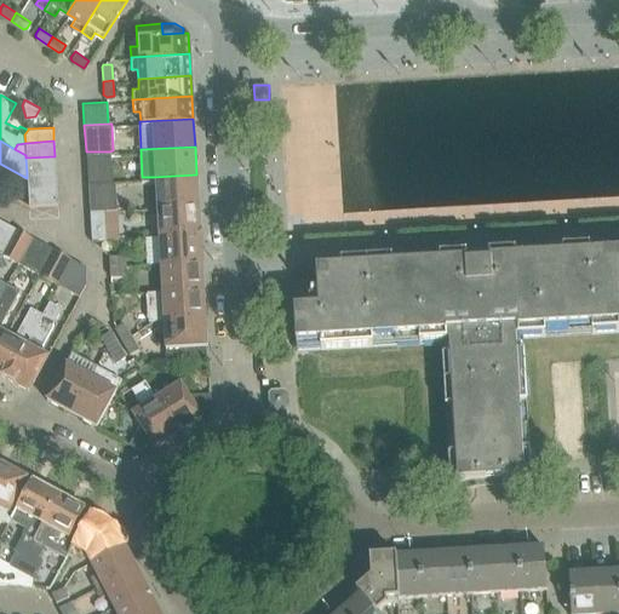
[(110,178),(109,151),(86,151),(87,179),(110,178)]
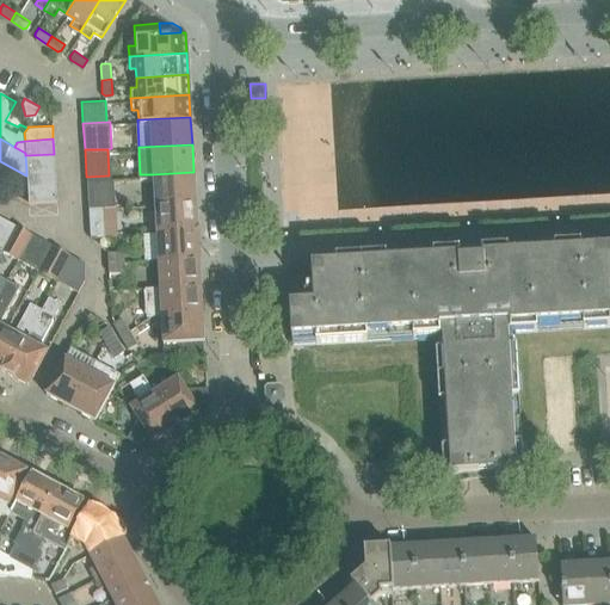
[(26,170),(55,168),(54,154),(25,155),(26,170)]
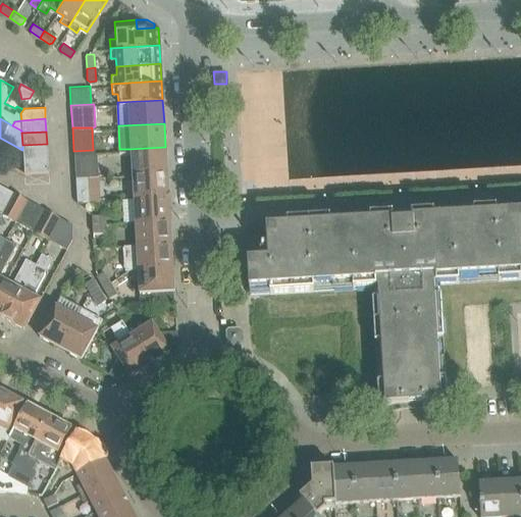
[(22,150),(23,157),(47,155),(47,144),(22,145),(22,150)]
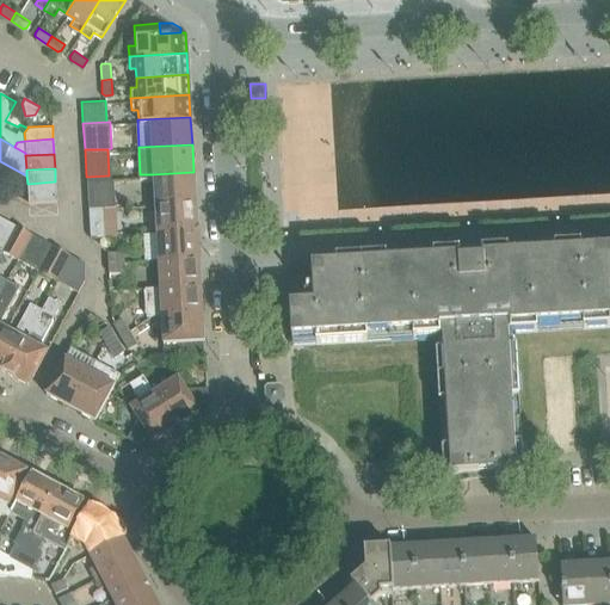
[(195,201),(193,172),(152,174),(153,202),(195,201)]
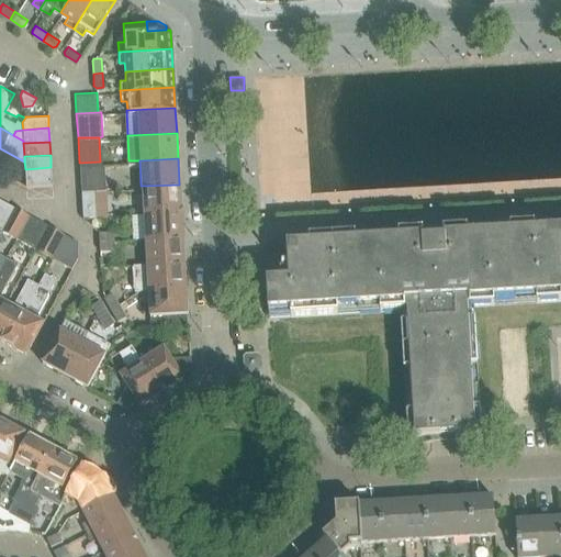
[(79,163),(81,189),(105,188),(104,162),(100,162),(79,163)]
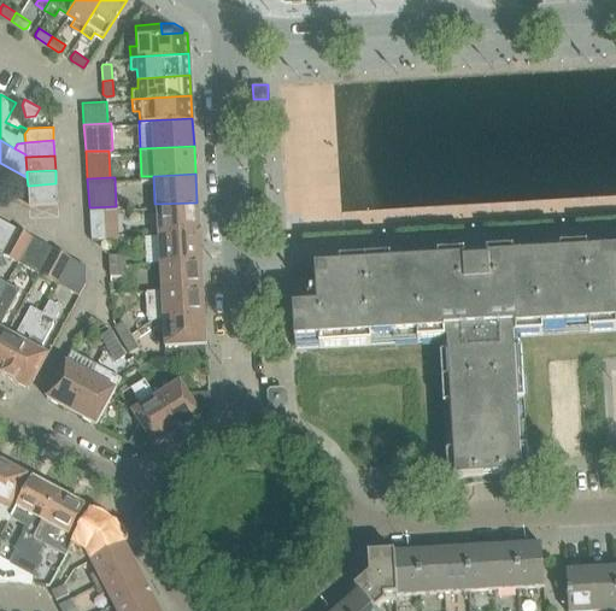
[(57,200),(56,183),(28,186),(28,201),(57,200)]
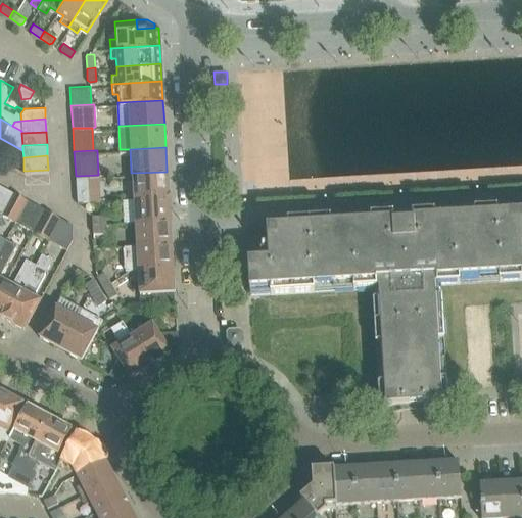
[(167,172),(131,173),(133,196),(169,195),(167,172)]
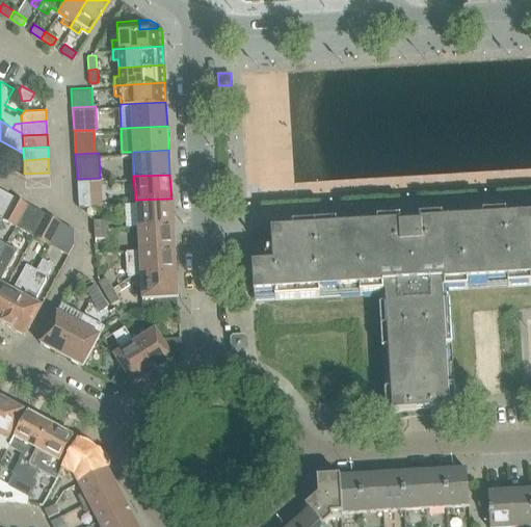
[(100,178),(77,179),(77,188),(78,204),(101,202),(100,178)]
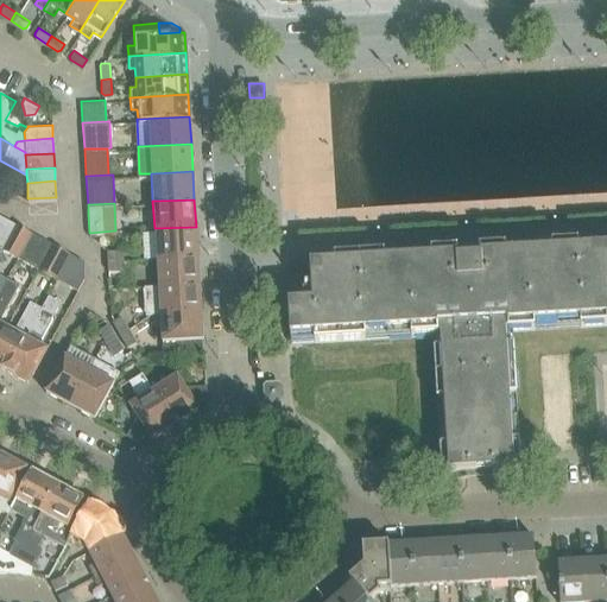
[(0,246),(1,247),(16,221),(0,214),(0,246)]
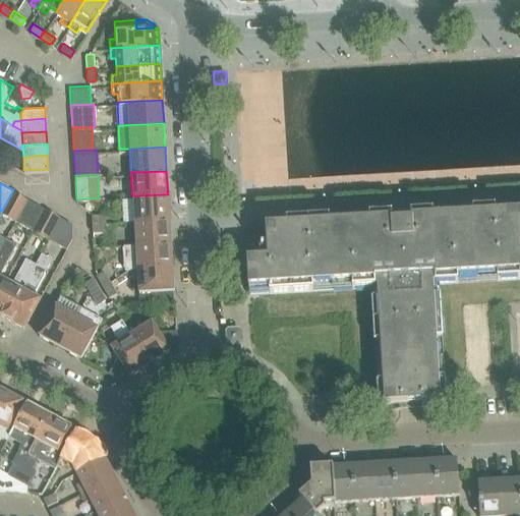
[(25,196),(13,189),(1,212),(13,218),(25,196)]
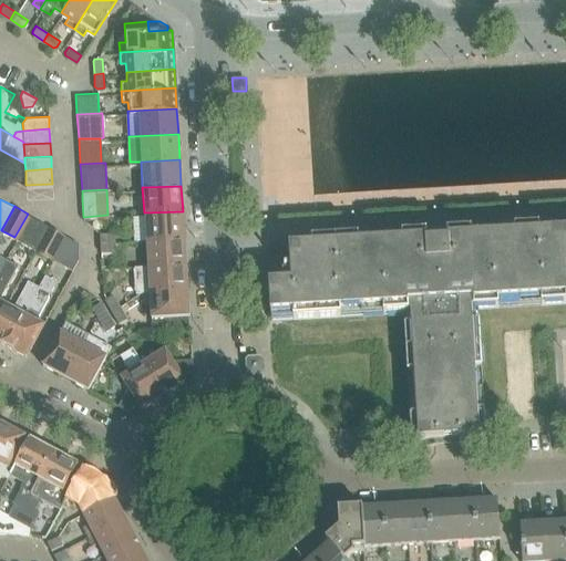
[(144,213),(145,238),(184,237),(183,211),(144,213)]
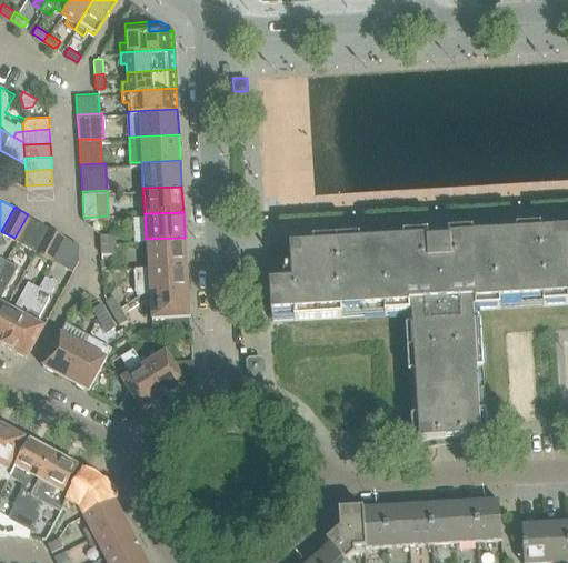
[(47,224),(28,214),(15,238),(35,249),(47,224)]
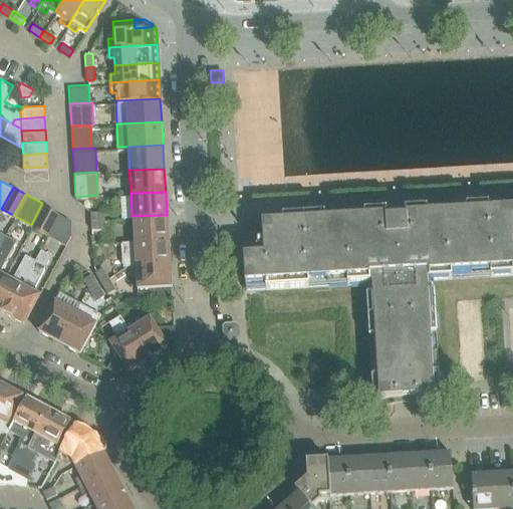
[(243,254),(245,287),(264,286),(365,280),(371,380),(372,396),(382,395),(382,401),(395,401),(394,395),(418,393),(418,399),(430,398),(429,393),(439,392),(439,377),(433,276),(512,271),(512,199),(406,206),(383,207),(261,215),(261,219),(261,221),(247,221),(248,245),(262,244),(263,252),(243,254)]
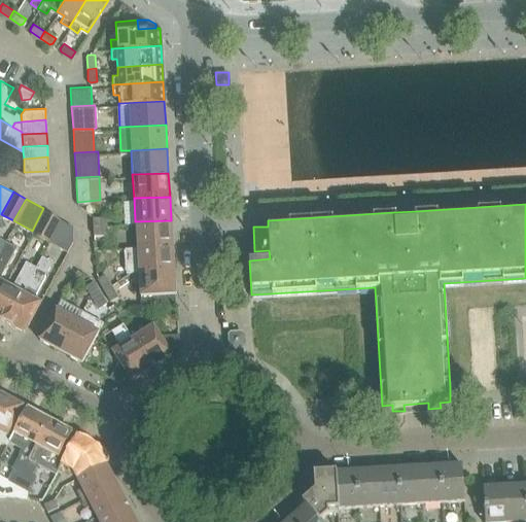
[(32,231),(49,240),(61,218),(43,208),(32,231)]
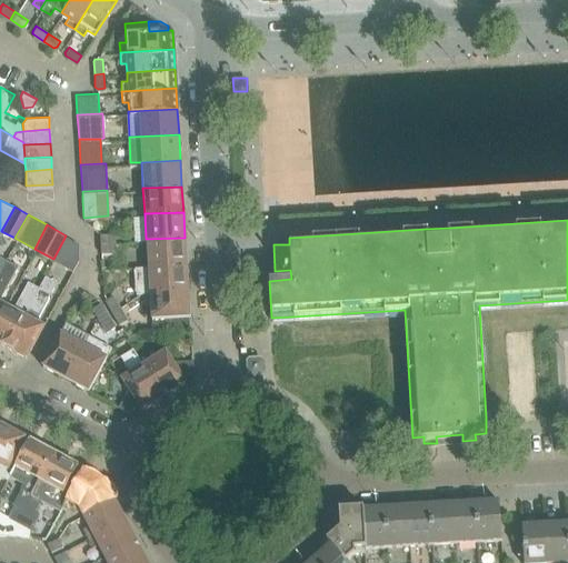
[(100,232),(100,241),(115,241),(115,231),(100,232)]
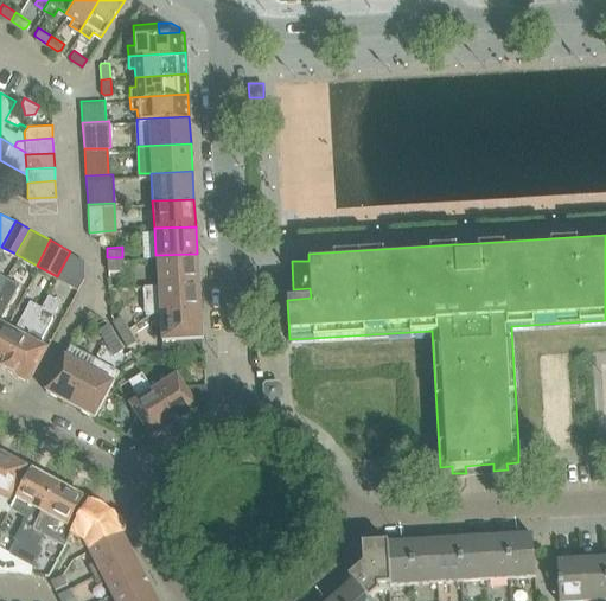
[(83,259),(70,251),(57,276),(77,287),(83,275),(83,259)]
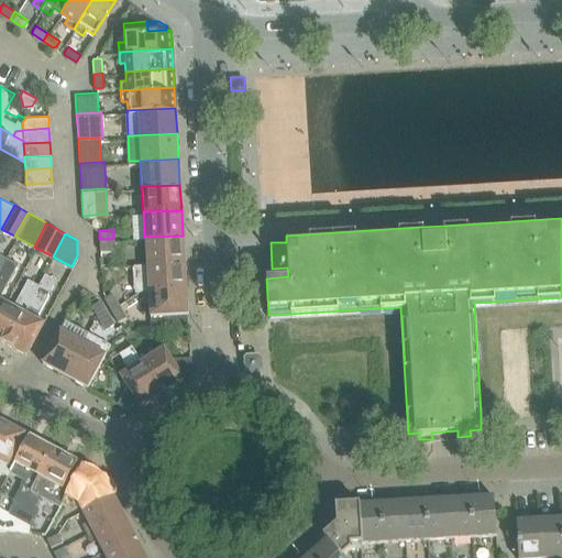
[(183,236),(144,237),(145,263),(184,261),(183,236)]
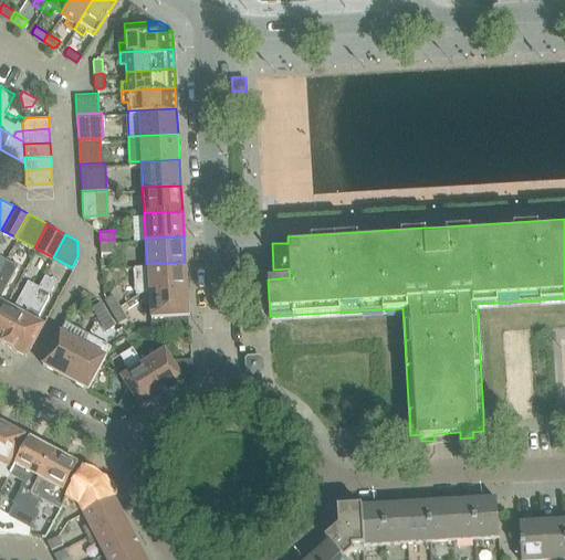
[(115,249),(114,240),(100,240),(101,250),(115,249)]
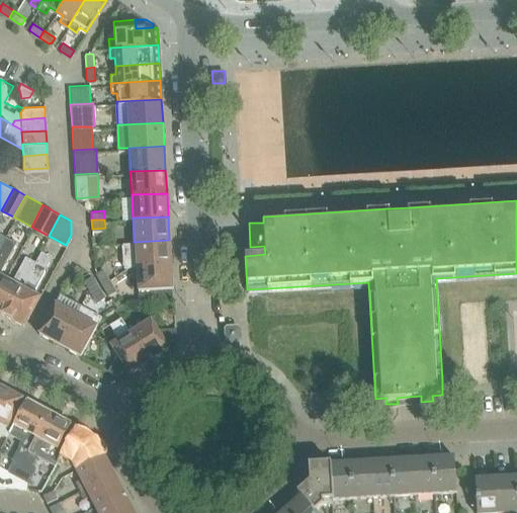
[(0,266),(15,239),(5,233),(0,241),(0,282),(5,274),(0,271),(0,266)]
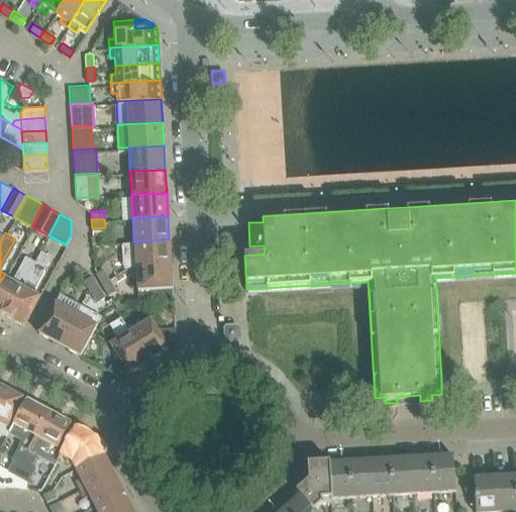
[(123,265),(136,264),(171,263),(169,239),(133,241),(131,241),(122,241),(123,265)]
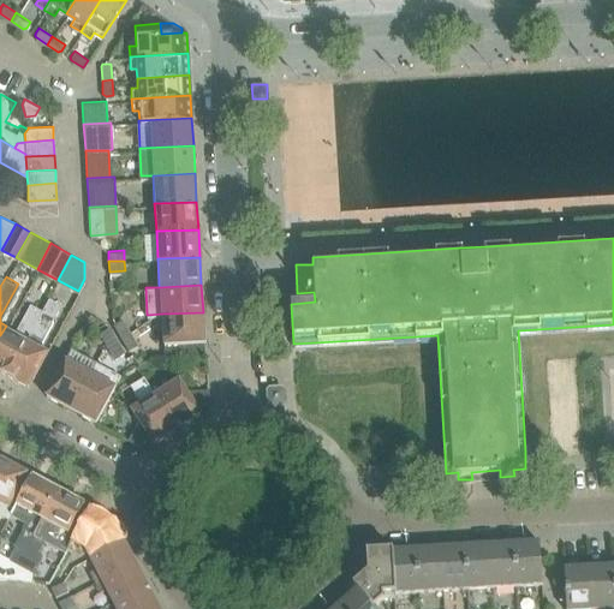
[(41,308),(7,372),(28,383),(46,350),(43,348),(37,345),(60,302),(48,296),(41,308)]
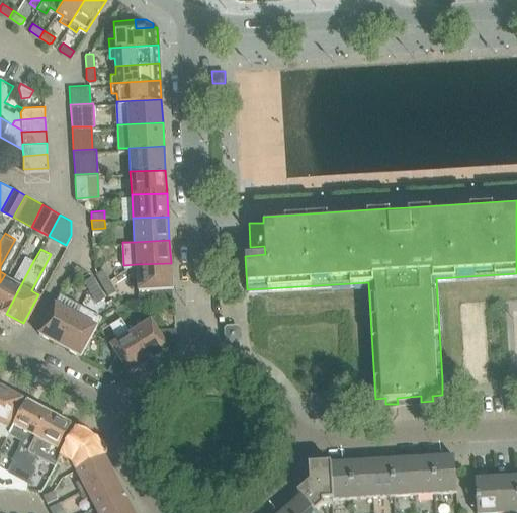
[(0,311),(6,314),(34,259),(24,253),(10,277),(5,274),(0,282),(0,311)]
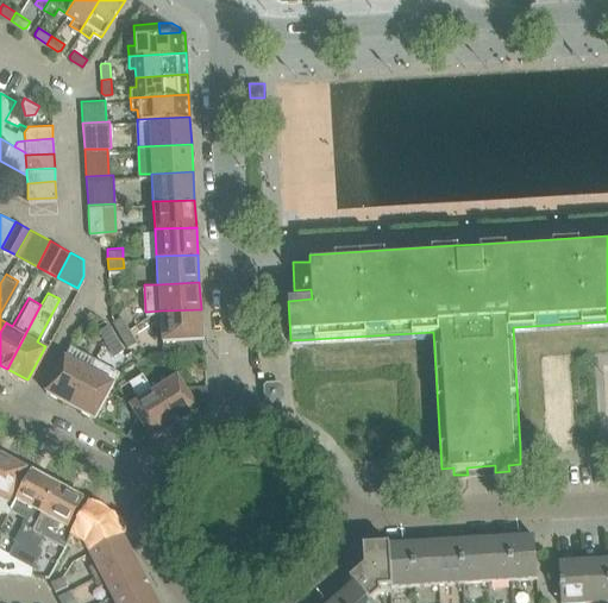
[(201,309),(161,311),(163,351),(204,349),(201,309)]
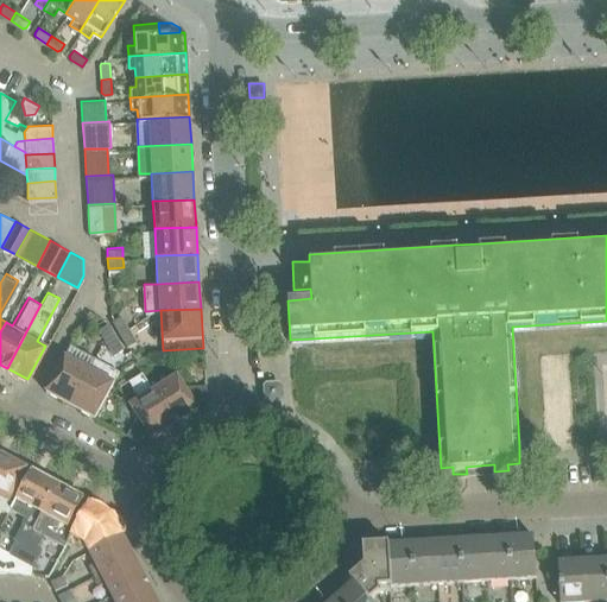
[(120,314),(113,318),(112,318),(119,331),(127,325),(120,314)]
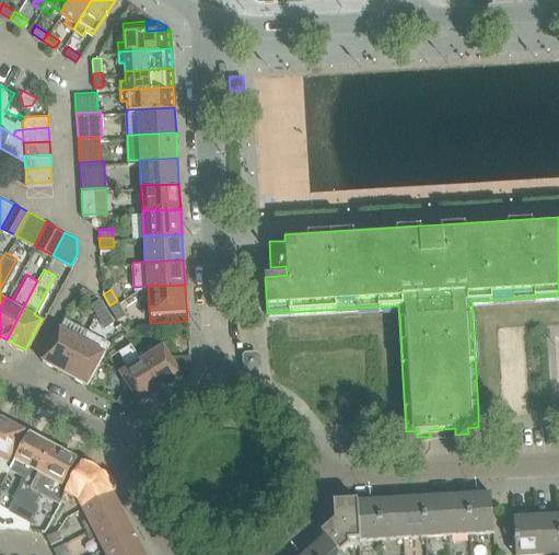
[(99,296),(91,301),(97,312),(105,308),(99,296)]
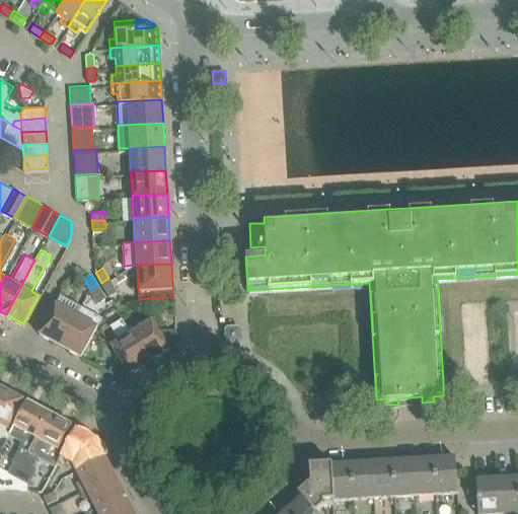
[(108,278),(101,283),(107,293),(116,289),(108,278)]
